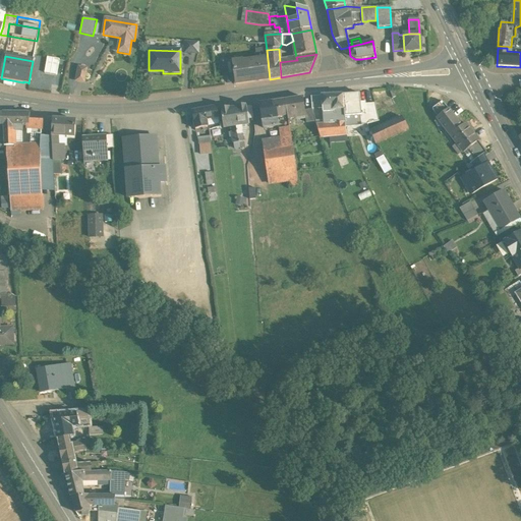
[(268,60),(243,63),(243,61),(232,62),(235,84),(270,79),(268,60)]
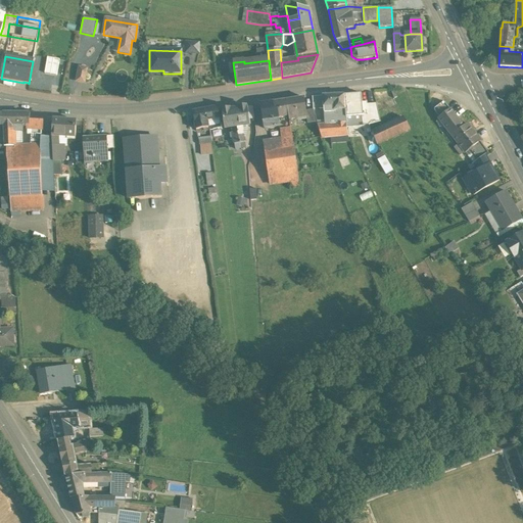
[(86,69),(79,68),(77,82),(84,83),(86,69)]
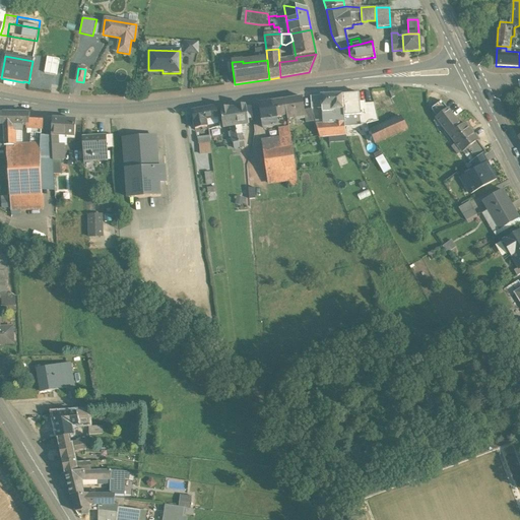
[(342,95),(343,118),(360,116),(361,116),(360,103),(360,93),(342,95)]
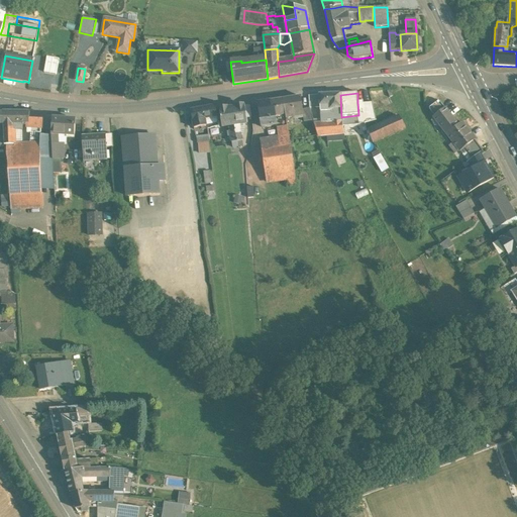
[(340,95),(319,96),(320,108),(321,123),(342,121),(341,117),(340,95)]
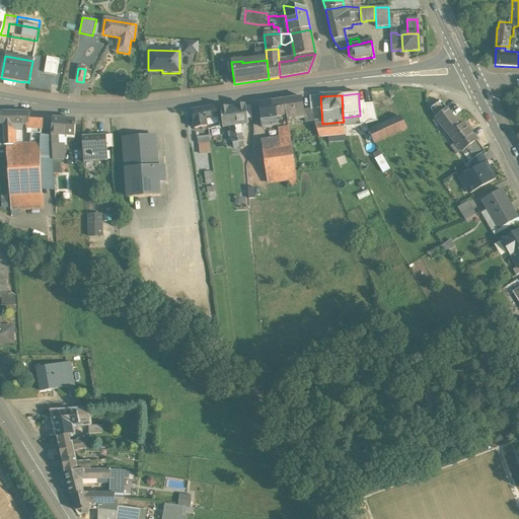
[(309,96),(272,102),(274,119),(276,118),(286,117),(287,120),(294,119),(303,117),(304,117),(303,110),(310,109),(310,108),(309,96)]
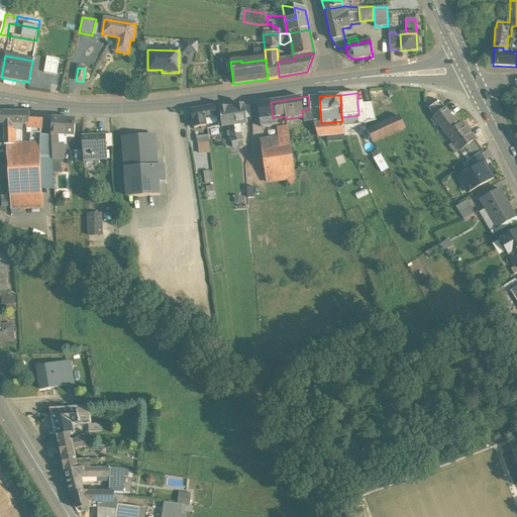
[(319,96),(308,96),(309,108),(320,108),(319,96)]
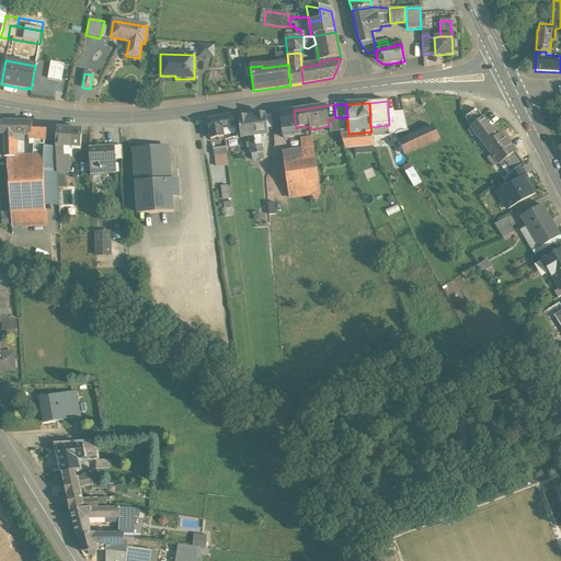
[(476,109),(466,117),(466,119),(471,126),(482,117),(476,109)]
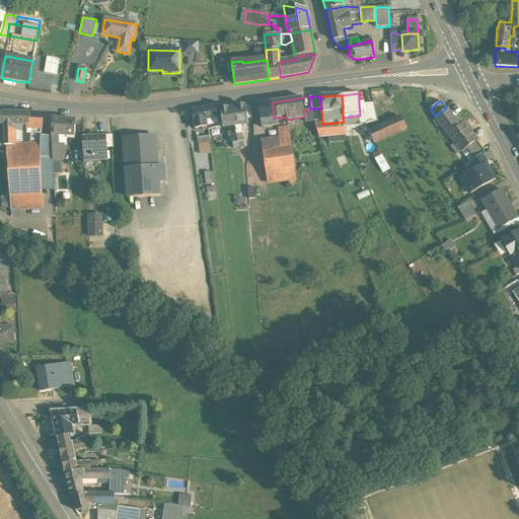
[(364,101),(359,102),(360,116),(359,116),(360,125),(366,124),(377,121),(373,103),(364,103),(364,101)]
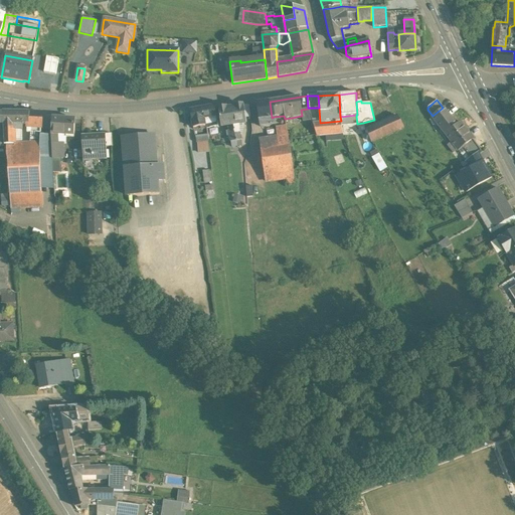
[(270,102),(256,104),(261,127),(276,125),(274,117),(272,118),(270,102)]
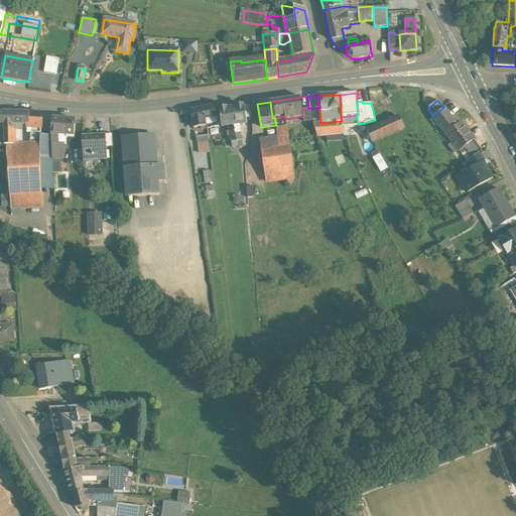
[(236,108),(231,108),(236,142),(241,141),(239,124),(246,123),(245,119),(243,106),(235,107),(236,108)]
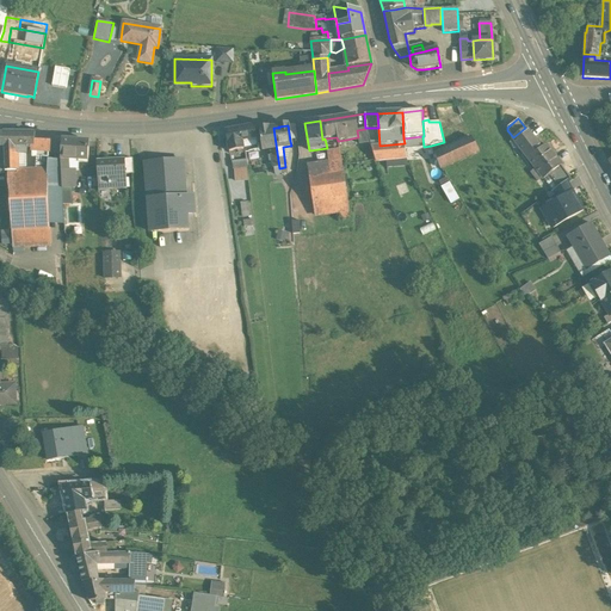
[(254,127),(224,133),(229,153),(244,149),(241,141),(246,141),(257,139),(254,127)]
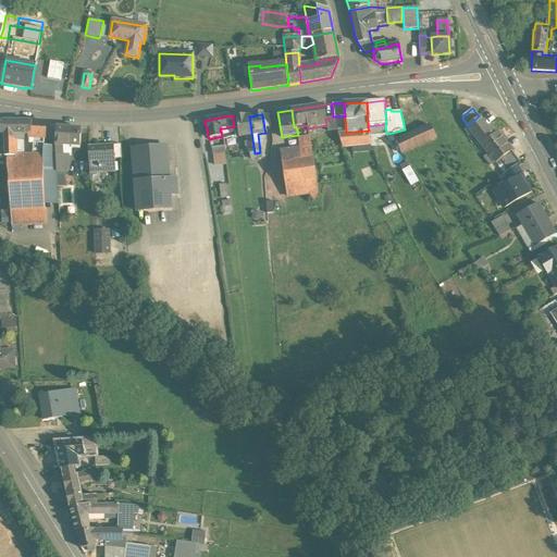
[(249,116),(245,118),(245,116),(236,118),(239,137),(246,136),(247,143),(245,143),(246,149),(248,149),(249,153),(252,153),(255,153),(249,116)]
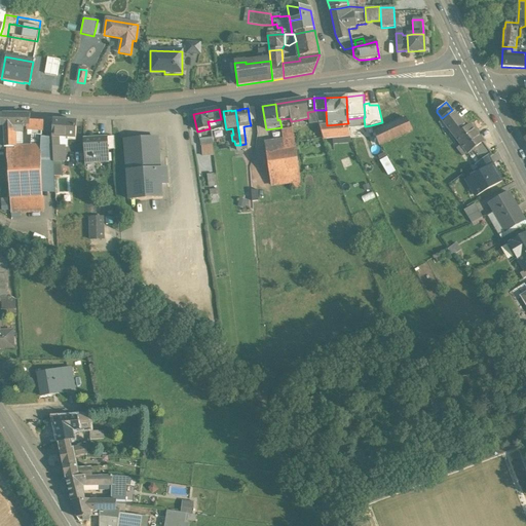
[(465,127),(452,110),(442,118),(441,118),(467,153),(473,150),(482,143),(483,142),(470,124),(465,127)]
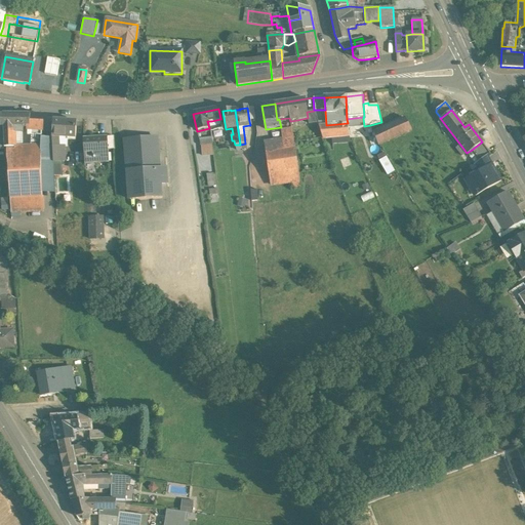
[(314,111),(307,112),(308,118),(307,118),(308,124),(317,123),(314,111)]
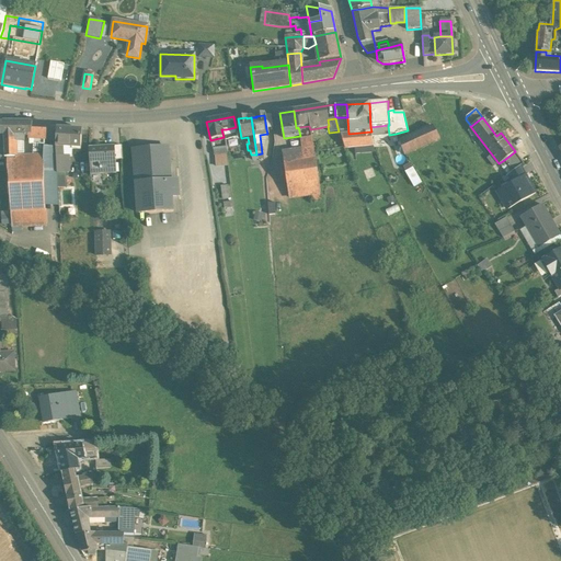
[(32,124),(2,123),(3,135),(4,149),(4,158),(7,158),(14,158),(14,141),(23,141),(23,136),(32,136),(32,124)]
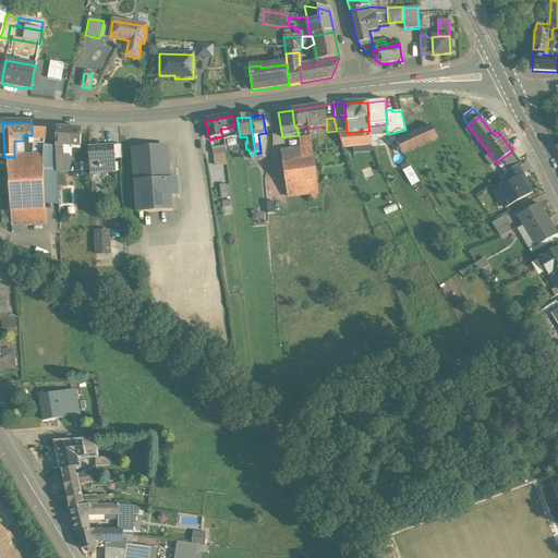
[(32,157),(44,157),(44,150),(44,148),(45,123),(32,123),(32,135),(33,135),(32,157)]
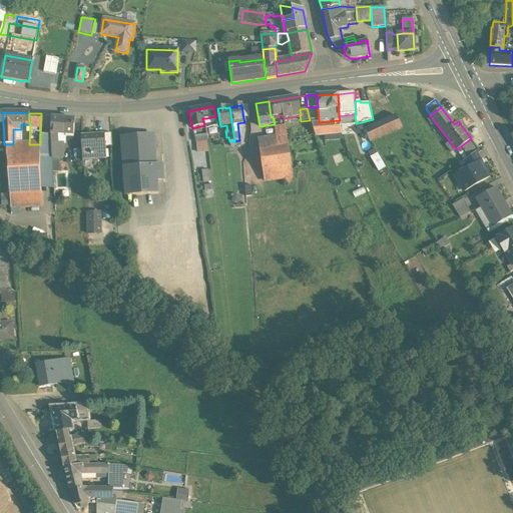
[(371,127),(365,130),(370,141),(402,127),(396,115),(386,120),(371,127)]
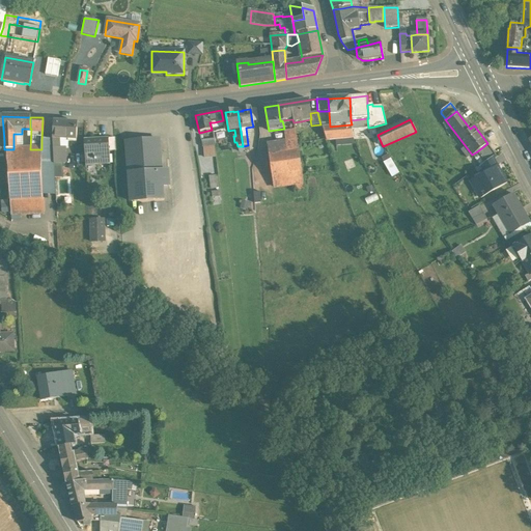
[(223,120),(214,122),(216,133),(224,131),(223,120)]
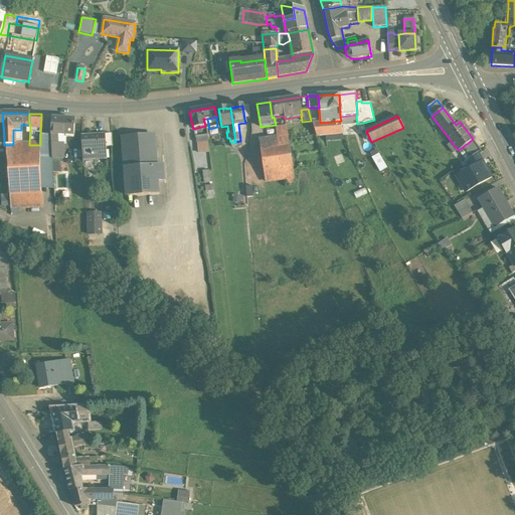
[(74,120),(51,118),(50,134),(50,137),(52,160),(58,159),(62,159),(61,144),(61,143),(59,144),(58,135),(65,135),(73,136),(74,126),(73,126),(74,120)]
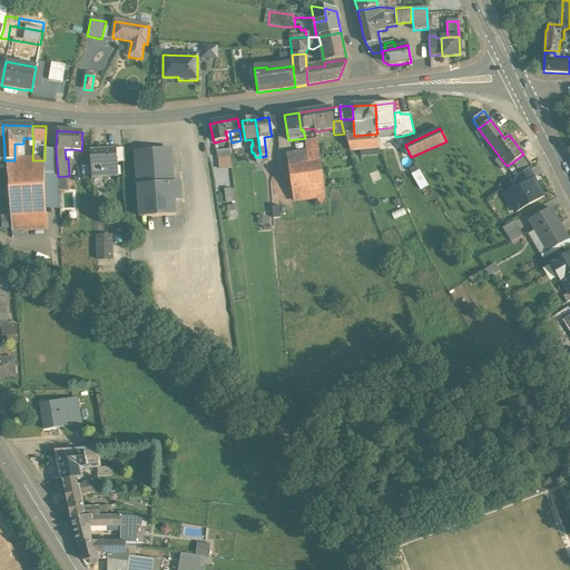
[(354,136),(345,137),(350,150),(379,147),(377,134),(354,136)]
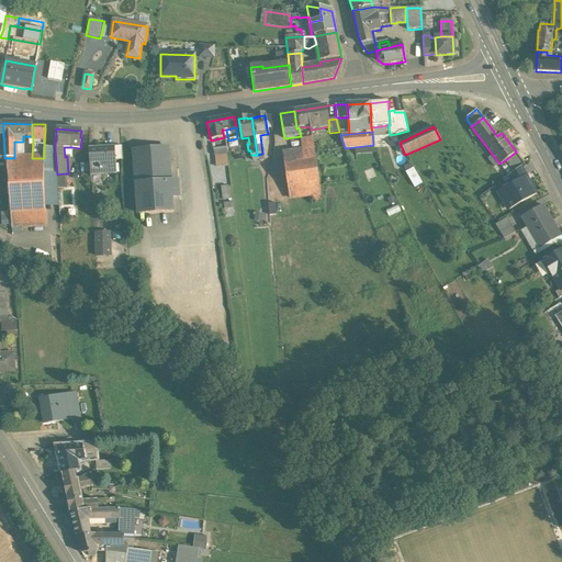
[(313,138),(301,139),(302,150),(282,154),(288,187),(319,182),(313,138)]
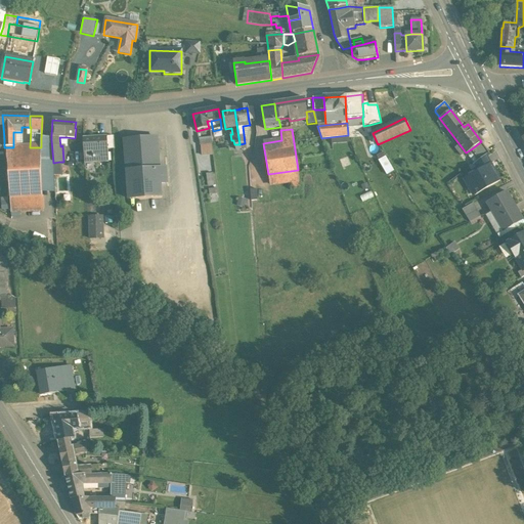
[(106,139),(92,140),(92,138),(83,138),(84,163),(108,162),(107,149),(106,139)]
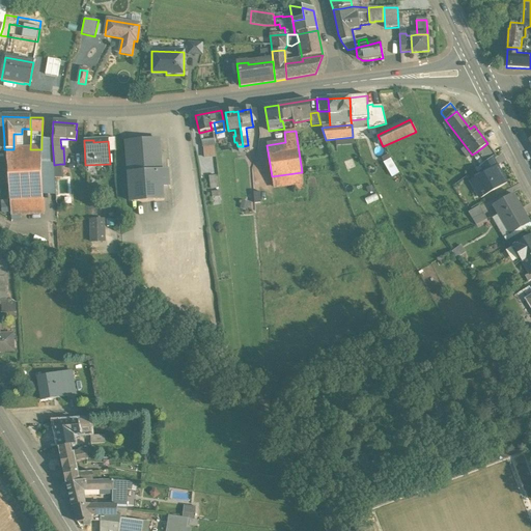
[(159,140),(126,142),(131,202),(163,200),(162,187),(168,186),(168,187),(169,187),(168,171),(161,172),(159,140)]
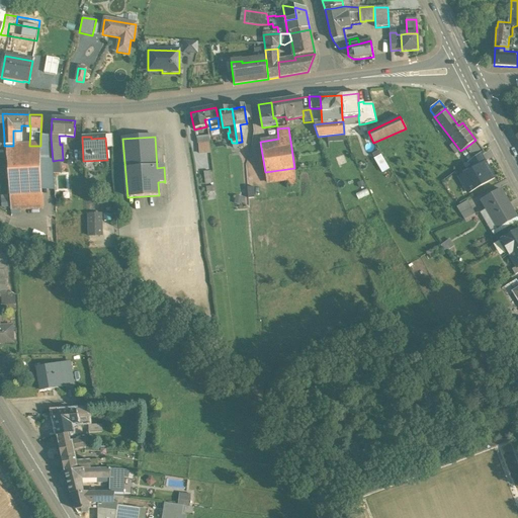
[(51,138),(40,138),(40,140),(40,170),(41,190),(54,190),(53,174),(53,161),(51,138)]
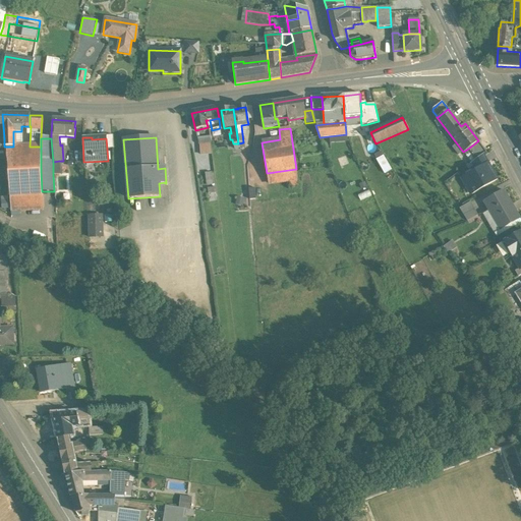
[(485,152),(477,141),(468,149),(476,159),(482,155),(485,152)]
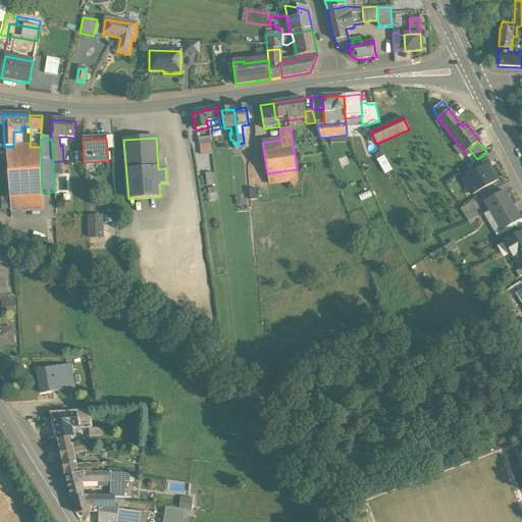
[(212,145),(200,146),(201,155),(213,154),(212,145)]
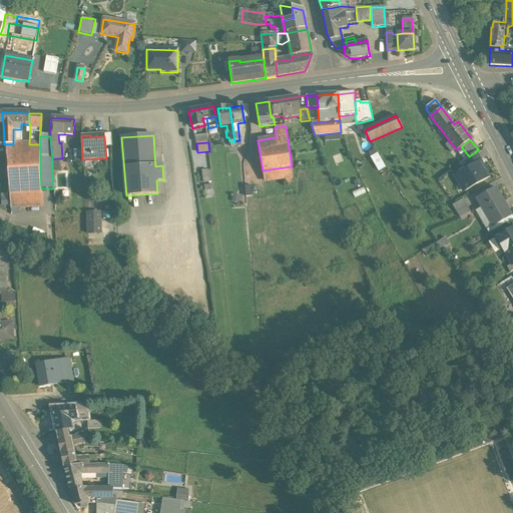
[(40,144),(29,144),(13,144),(6,144),(6,154),(7,163),(10,194),(41,192),(41,188),(40,168),(40,144)]
